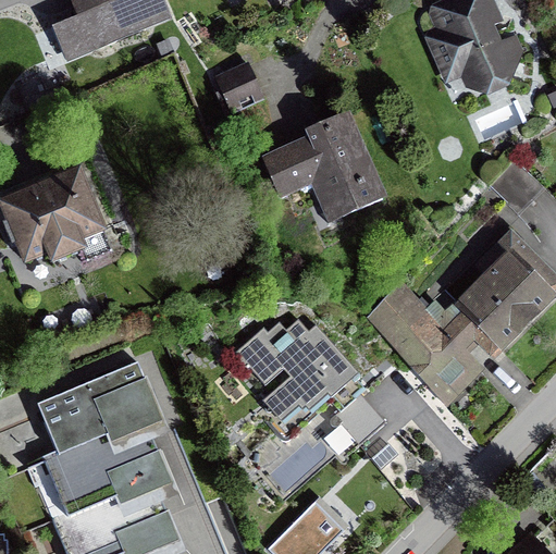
[(171,17),(163,0),(70,0),(76,14),(51,24),(66,61),(171,17)]
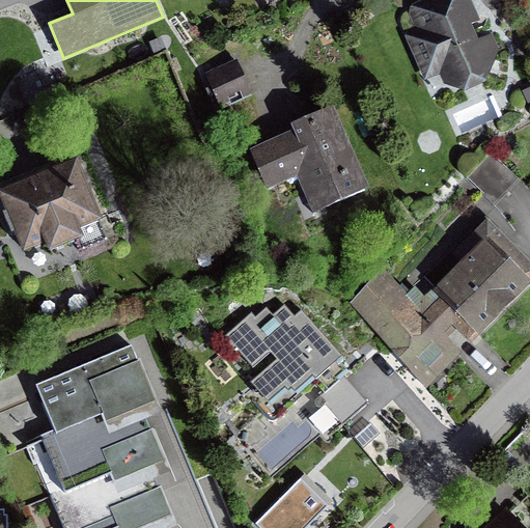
[(415,0),(410,2),(408,11),(413,23),(407,26),(403,33),(423,78),(439,72),(443,82),(464,90),(487,81),(499,46),(492,29),(477,36),(471,23),(480,18),(471,0),(415,0)]
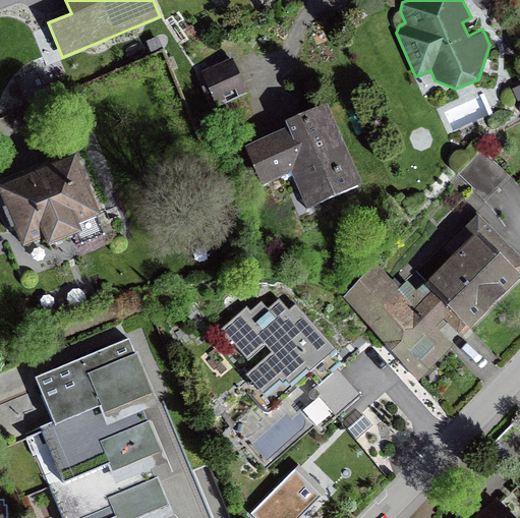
[(231,56),(199,70),(206,83),(200,85),(210,106),(215,104),(216,106),(247,93),(231,56)]
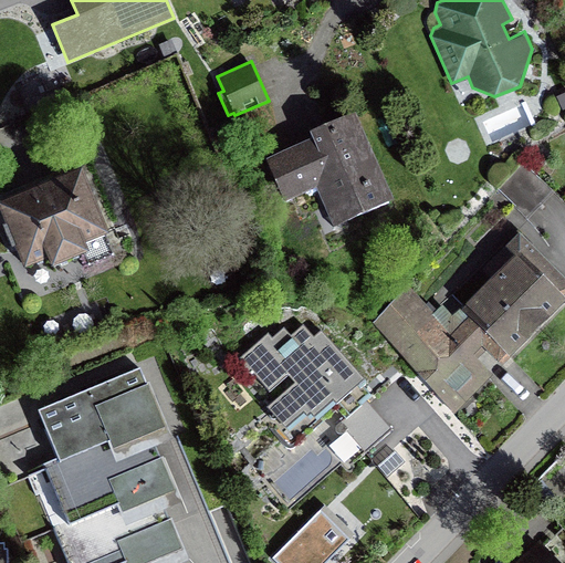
[(311,137),(263,157),(282,200),(315,186),(331,225),(393,198),(355,111),(309,131),(311,137)]
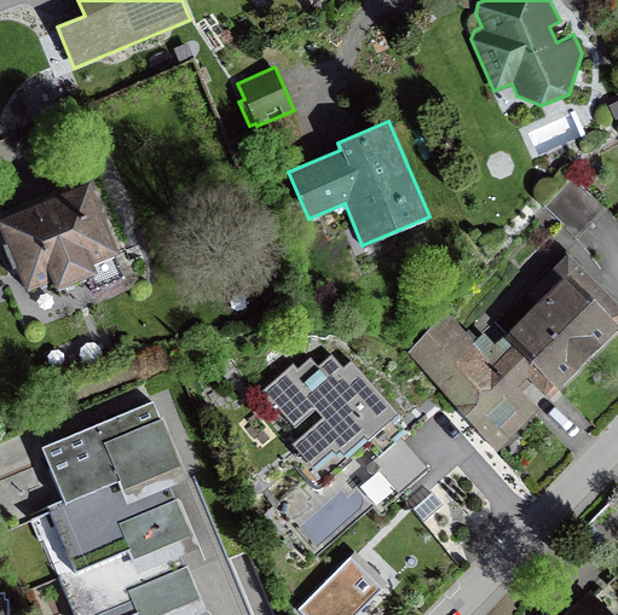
[(119,256),(90,185),(0,220),(0,235),(5,247),(3,248),(12,272),(15,271),(26,296),(51,285),(56,295),(97,278),(93,267),(119,256)]
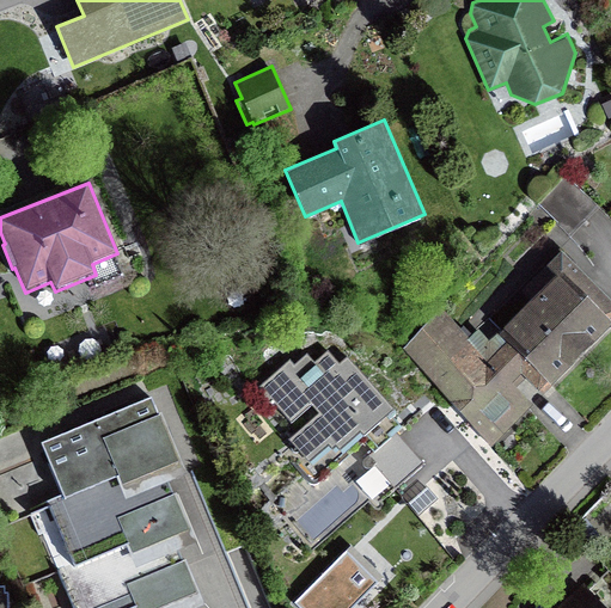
[(530,384),(541,394),(549,386),(550,387),(610,327),(610,301),(561,250),(519,290),(530,301),(502,329),(487,313),(469,331),(463,325),(460,326),(440,306),(398,347),(492,443),(532,404),(519,390),(515,386),(525,378),(530,384)]
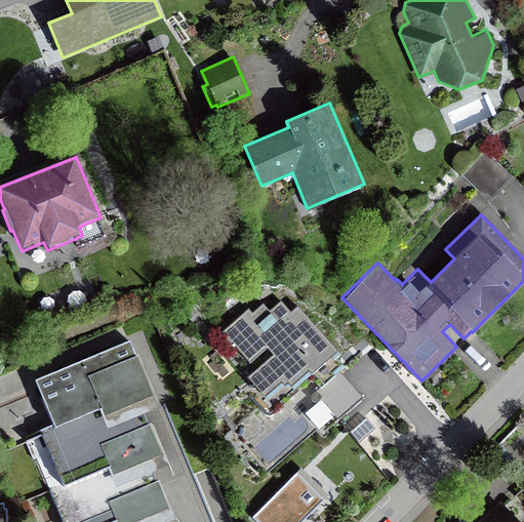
[(248,307),(217,332),(232,349),(235,347),(248,362),(266,347),(272,354),(246,375),(267,399),(283,384),(285,386),(288,383),(293,390),(337,352),(297,305),(290,311),(280,299),(269,309),(263,302),(251,311),(248,307)]
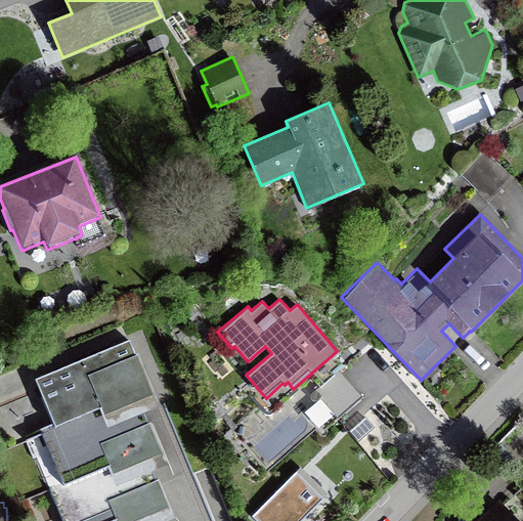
[(129,339),(34,378),(52,423),(39,428),(60,481),(47,486),(61,520),(159,520),(156,513),(168,507),(151,468),(148,459),(160,454),(141,408),(138,401),(153,395),(139,362),(129,339)]
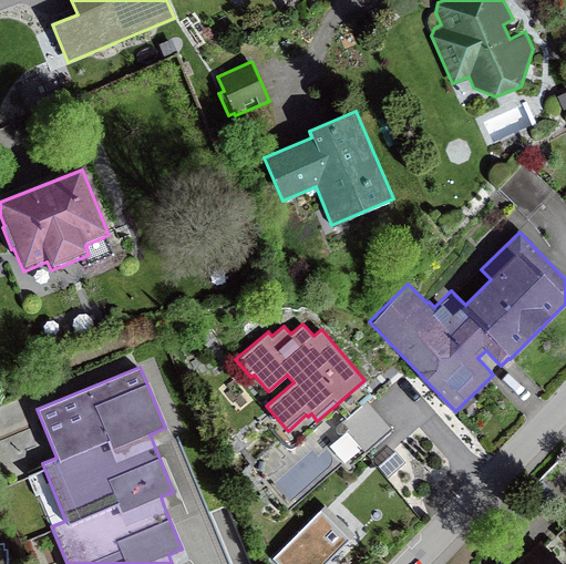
[(369,450),(391,429),(366,401),(342,422),(369,450)]
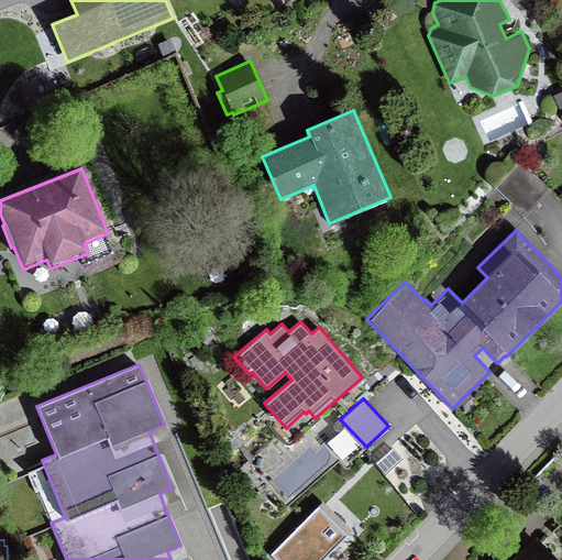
[(356,469),(376,492),(387,482),(367,460),(356,469)]
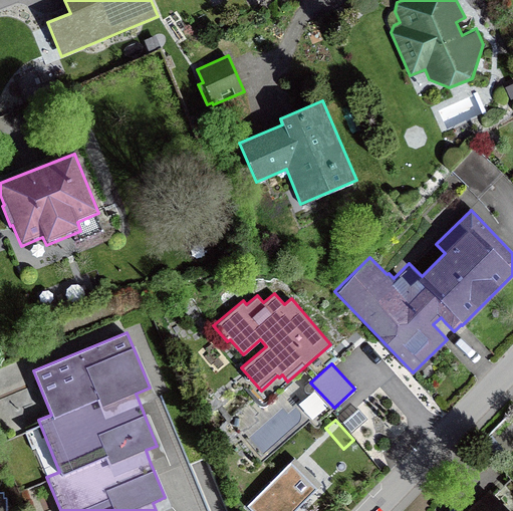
[(248,505),(253,510),(294,510),(317,488),(290,462),(248,505)]
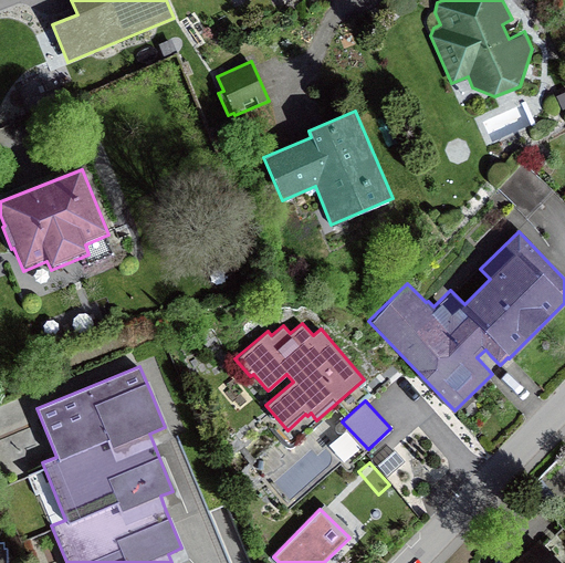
[(562,562),(539,539),(512,562),(562,562)]
